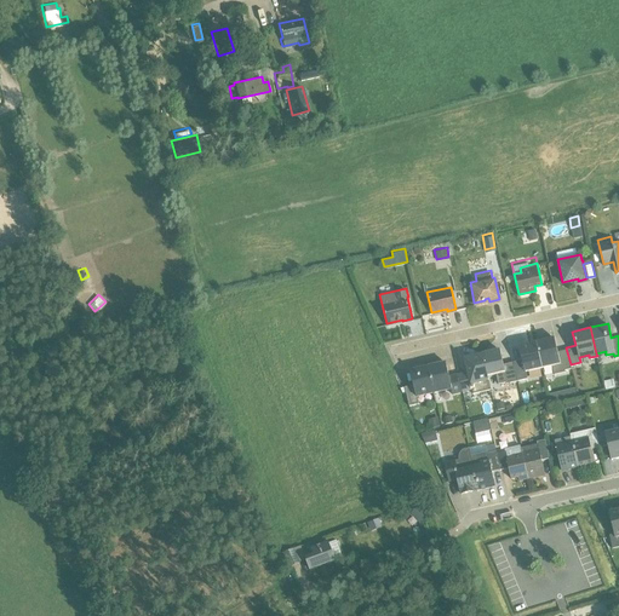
[(571,364),(566,347),(556,350),(554,335),(536,340),(542,366),(551,363),(554,373),(565,369),(563,368),(571,367),(571,364)]
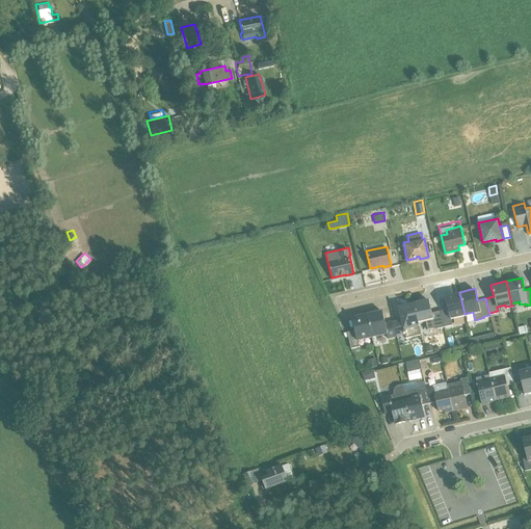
[(450,317),(465,314),(459,292),(445,295),(447,308),(439,309),(443,325),(452,323),(450,317)]
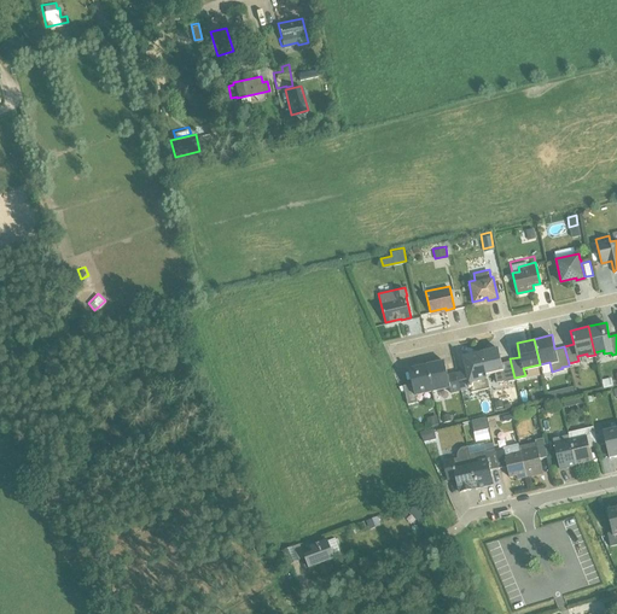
[(514,378),(510,358),(501,361),(498,348),(479,351),(485,373),(493,372),(495,380),(504,379),(504,380),(514,378)]
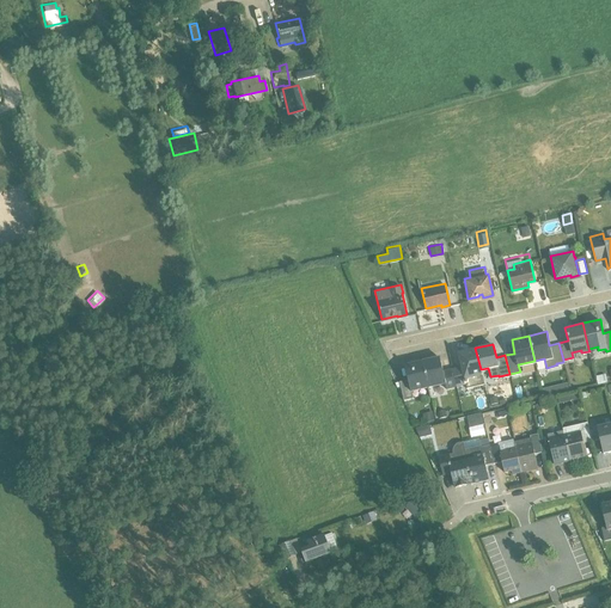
[(483,382),(481,369),(475,348),(458,351),(460,364),(452,367),(456,385),(464,384),(465,386),(483,382)]
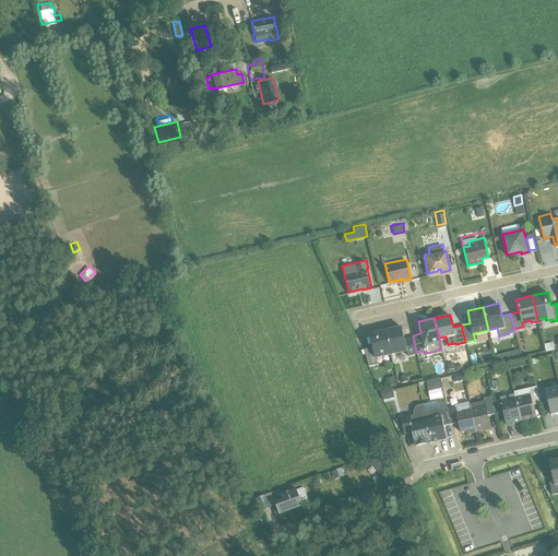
[(416,352),(413,335),(404,338),(401,326),(386,329),(391,353),(405,350),(406,354),(416,352)]
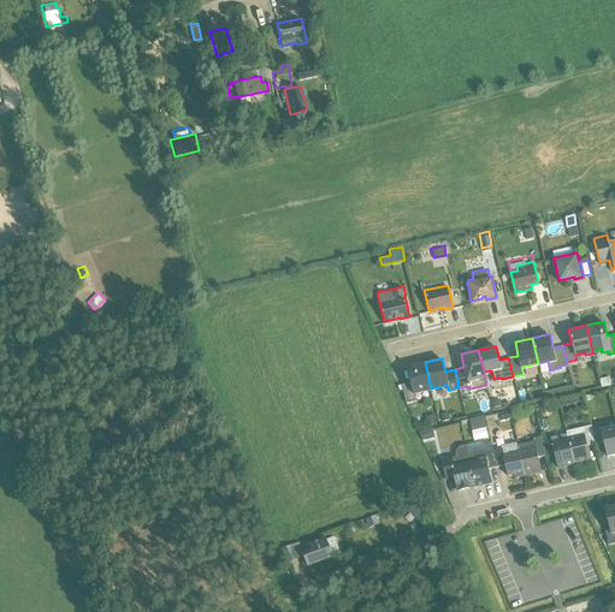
[(414,392),(431,388),(425,362),(407,367),(411,380),(401,382),(406,402),(415,399),(414,392)]
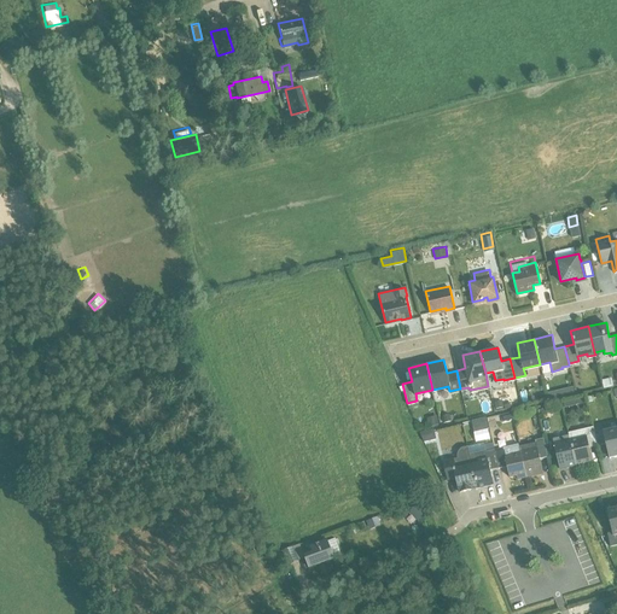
[(610,375),(601,378),(603,386),(612,384),(610,375)]
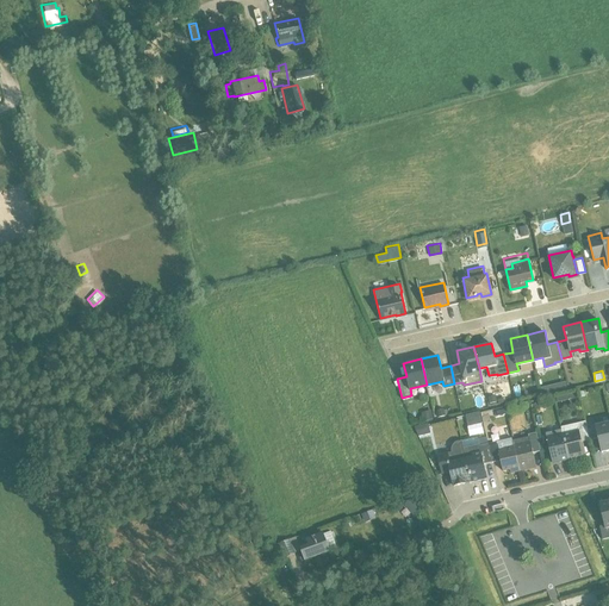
[(576,389),(557,394),(558,399),(577,395),(576,389)]
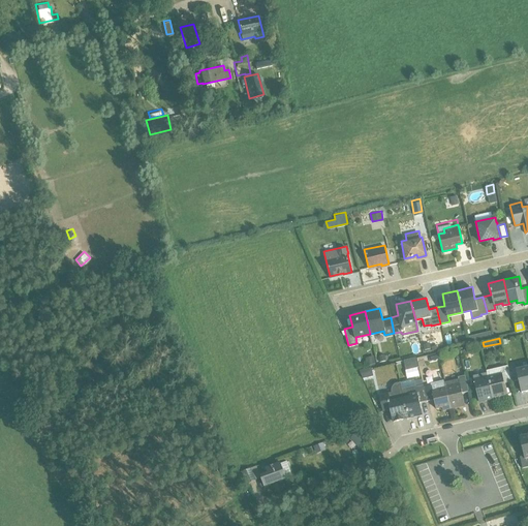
[(460,349),(461,356),(464,354),(464,356),(470,354),(469,346),(463,348),(463,349),(460,349)]
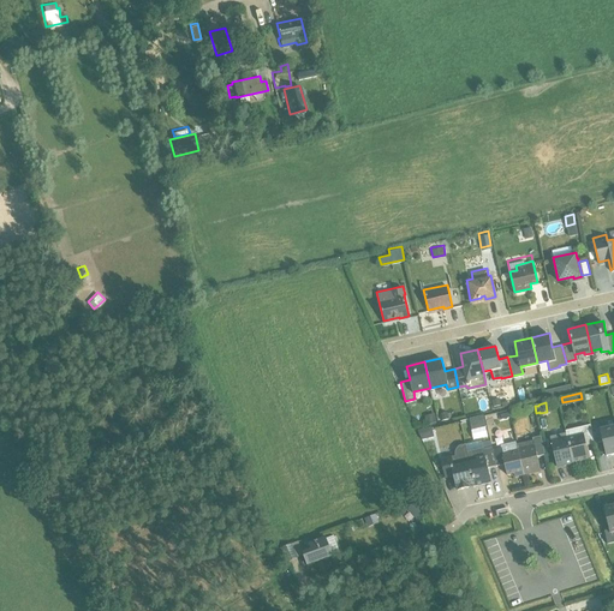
[(436,420),(434,411),(424,413),(425,423),(436,420)]
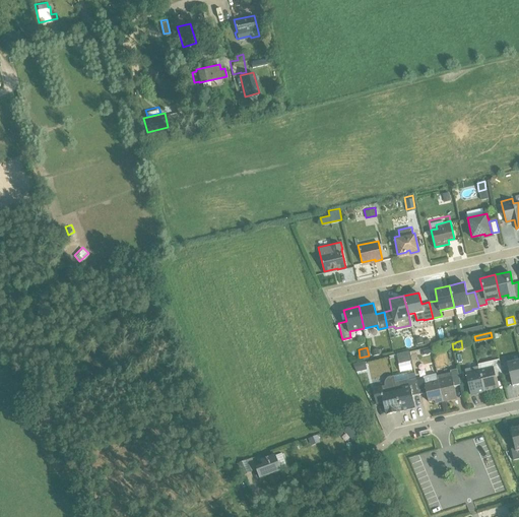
[(407,349),(395,352),(398,363),(409,360),(407,349)]
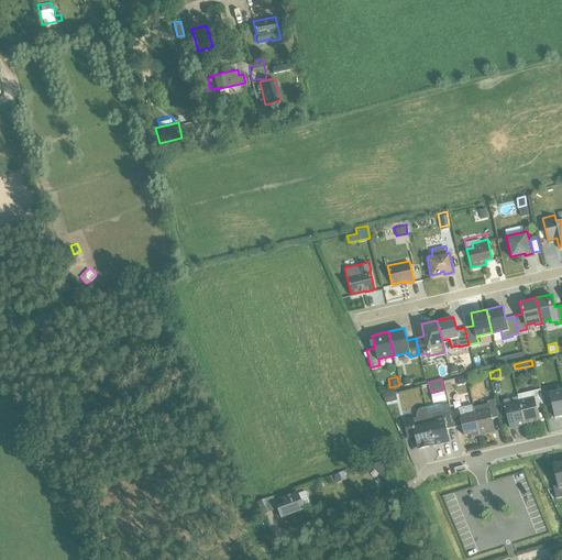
[(543,405),(540,390),(540,387),(517,393),(517,395),(524,423),(539,419),(536,406),(543,405)]
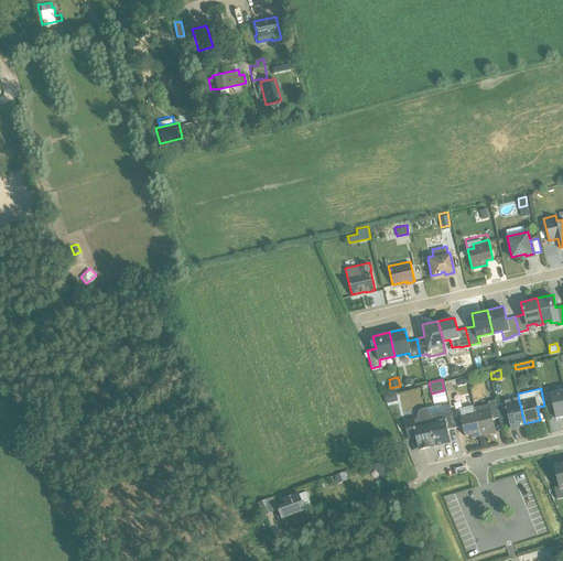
[(555,417),(562,414),(562,388),(550,391),(550,388),(541,390),(544,406),(552,403),(555,417)]
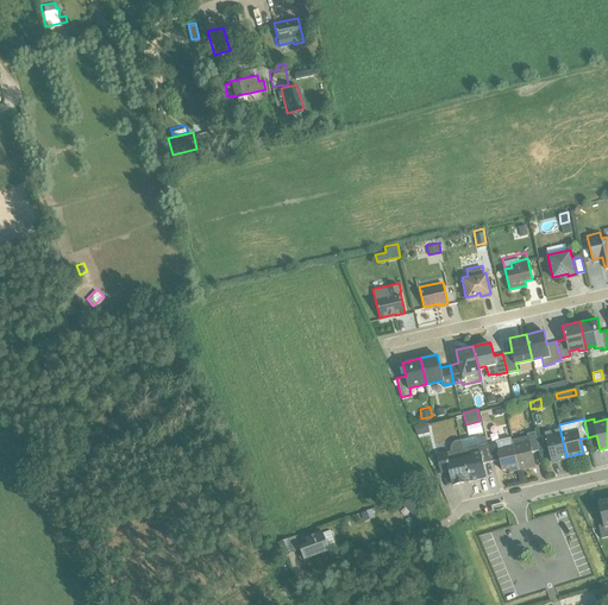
[(427,421),(414,424),(418,434),(430,430),(427,421)]
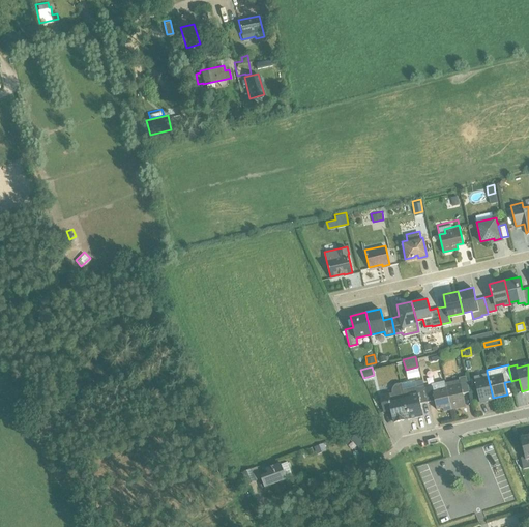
[(493,398),(487,372),(473,375),(479,401),(485,399),(485,400),(493,398)]
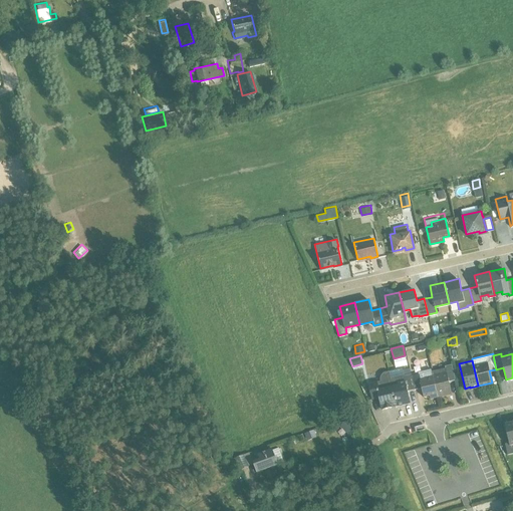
[(448,380),(455,378),(452,362),(445,364),(445,366),(431,369),(432,372),(437,395),(451,392),(448,380)]
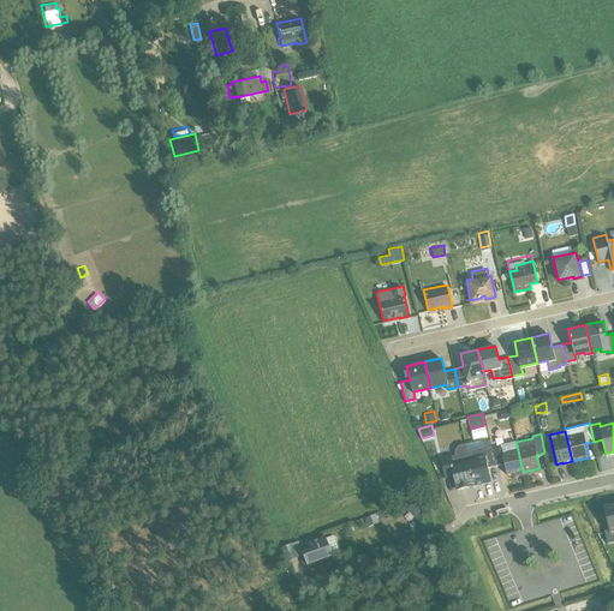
[(492,448),(492,445),(482,447),(481,438),(465,442),(465,443),(474,484),(490,480),(487,466),(495,463),(492,448)]
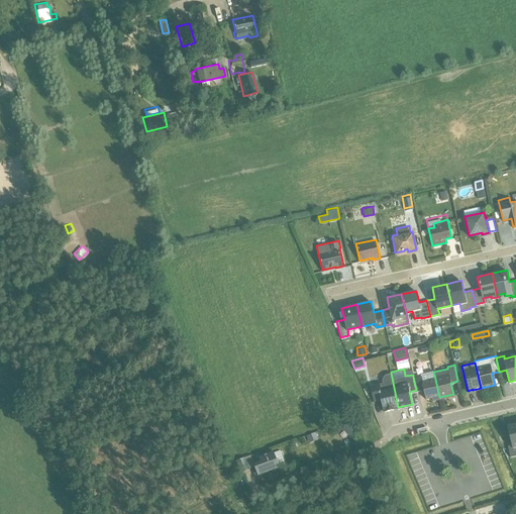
[(398,407),(391,373),(387,374),(385,375),(384,376),(382,378),(382,380),(382,382),(379,383),(379,382),(370,384),(374,401),(381,399),(384,410),(398,407)]
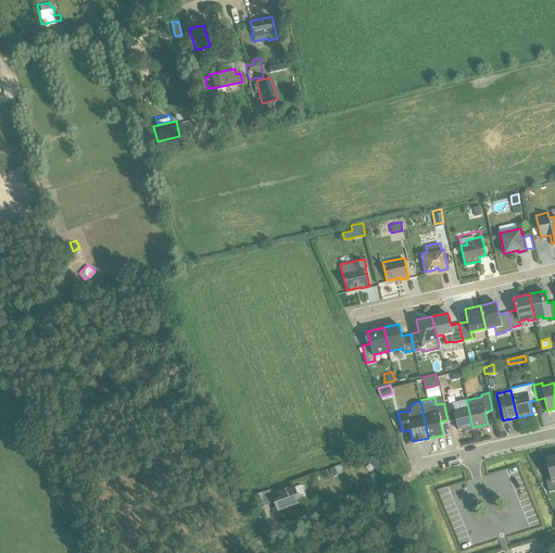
[(472,427),(467,403),(458,405),(458,409),(454,410),(453,403),(444,405),(448,419),(455,418),(457,428),(464,426),(465,429),(472,427)]
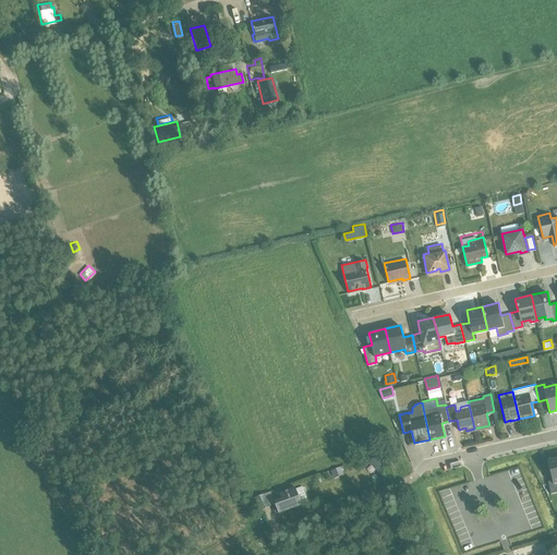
[(556,456),(547,459),(552,479),(547,480),(551,492),(556,490),(556,456)]
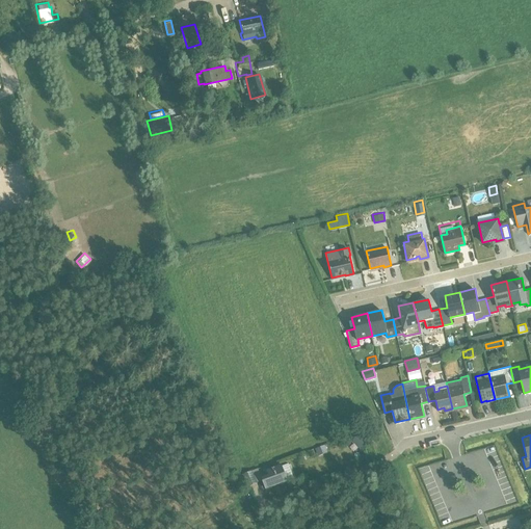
[(359,447),(365,443),(359,435),(352,440),(359,447)]
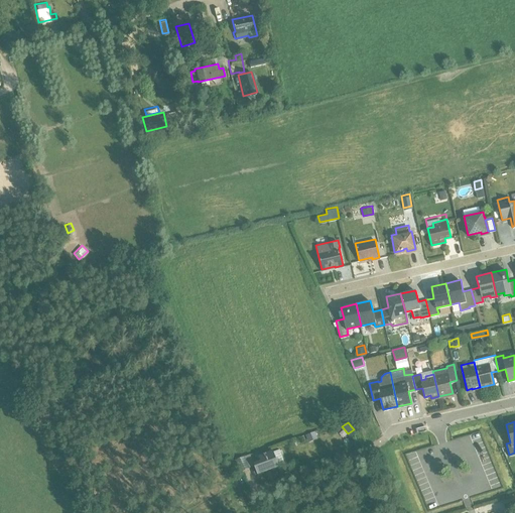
[(317,427),(307,430),(310,437),(319,433),(317,427)]
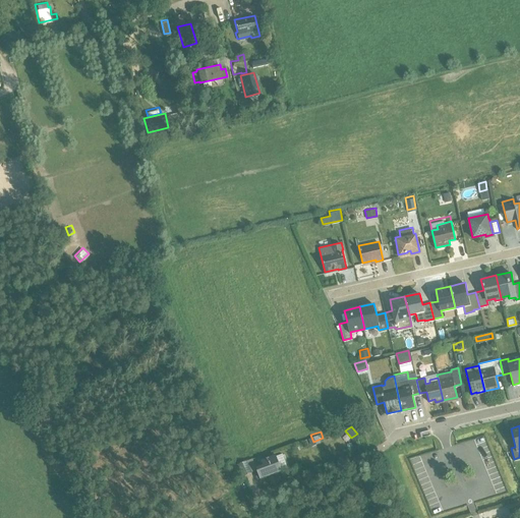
[(282,452),(276,454),(281,469),(287,466),(282,452)]
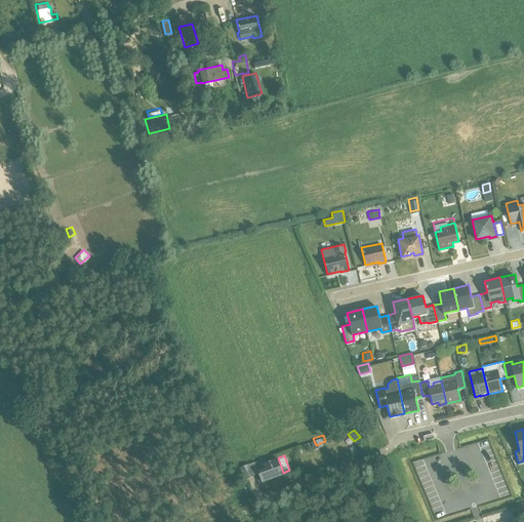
[(253,460),(238,467),(244,479),(258,473),(262,481),(283,473),(278,457),(278,456),(263,462),(263,464),(256,466),(253,460)]
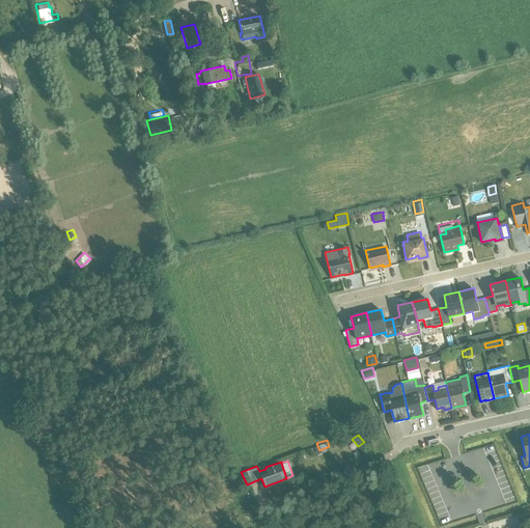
[(529,516),(528,510),(517,513),(520,522),(529,519),(529,516)]
